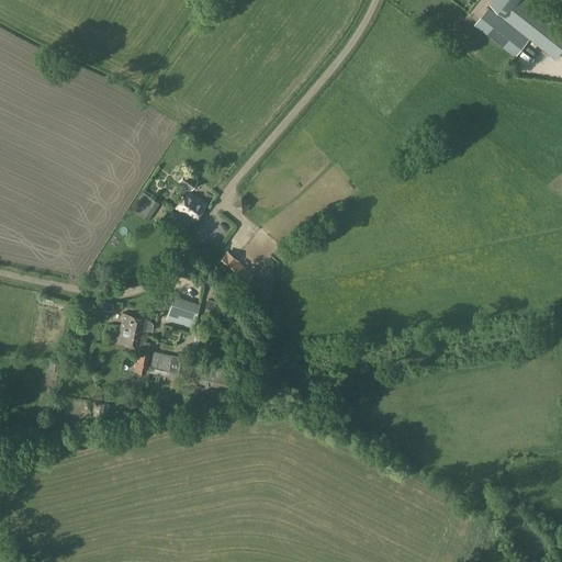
[(494,0),(491,3),(507,17),(519,0),(494,0)]
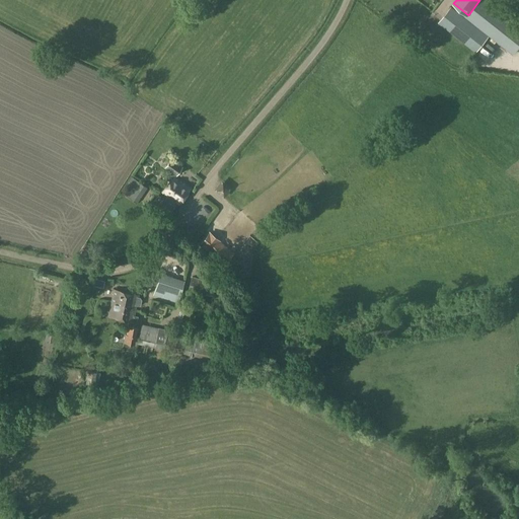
[(486,0),(479,0),(468,15),(465,18),(489,36),(513,55),(518,46),(518,25),(490,3),(486,0)]
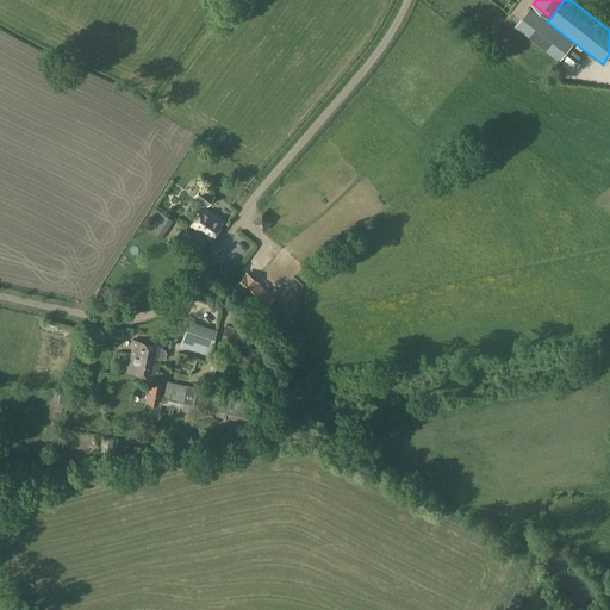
[(584,0),(591,12),(598,8),(592,0),(584,0)]
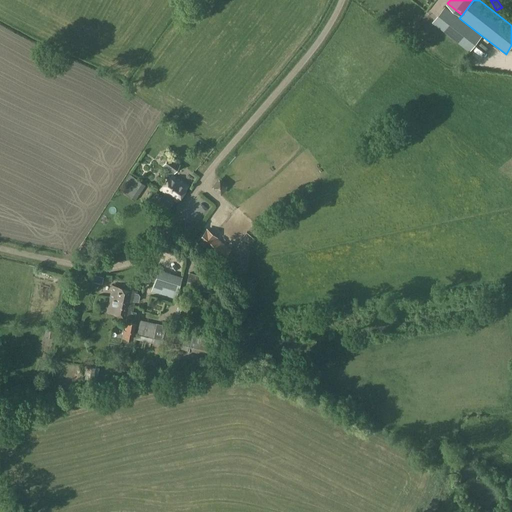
[(445,6),(432,22),(469,52),(482,36),(459,18),(445,6)]
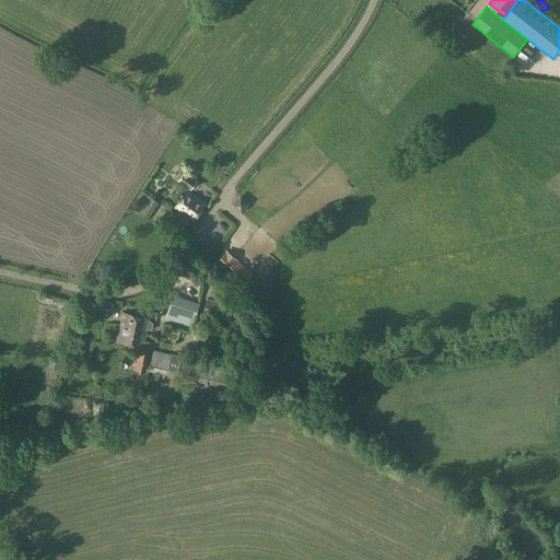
[(184,195),(176,208),(181,211),(172,224),(183,232),(193,219),(195,220),(207,202),(188,189),(189,188),(190,189),(197,179),(184,171),(177,181),(185,186),(181,191),(184,195)]
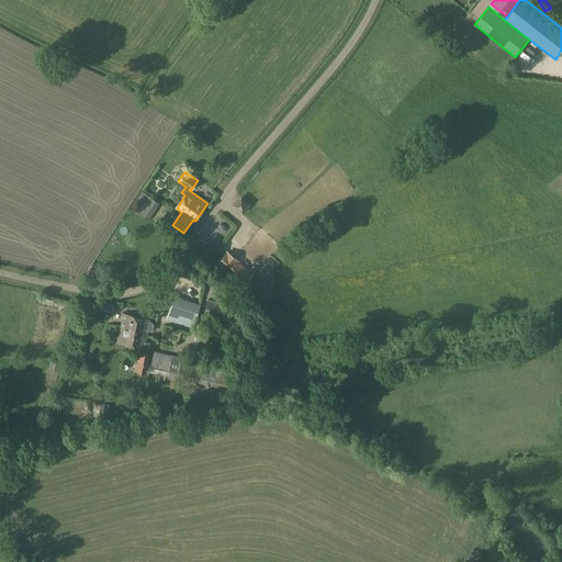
[(147,195),(143,192),(137,200),(142,202),(147,195)]
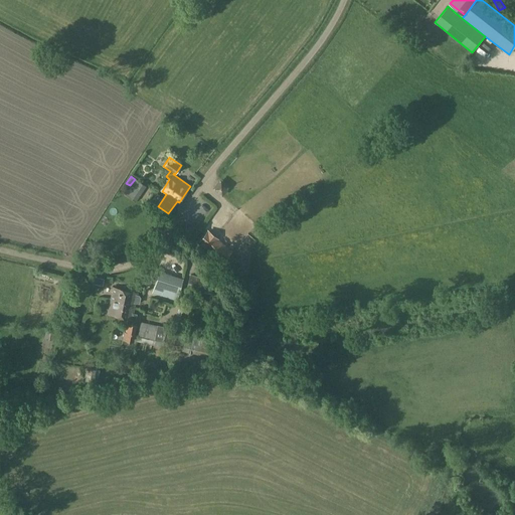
[(208,231),(199,241),(223,262),(232,251),(208,231)]
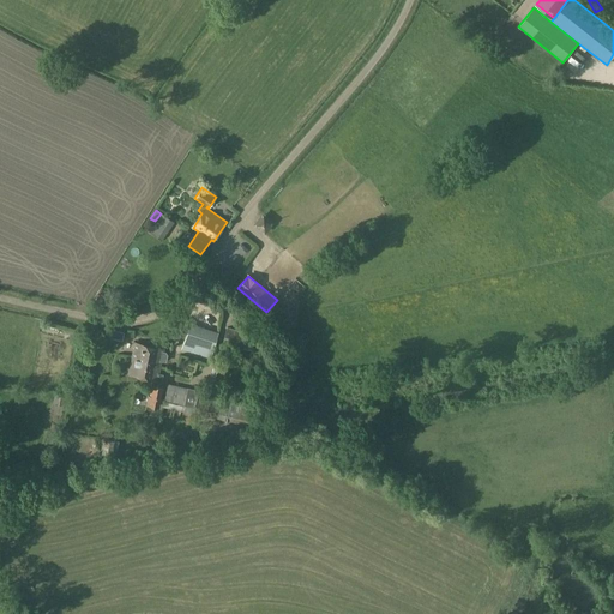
[(210,357),(218,332),(191,324),(182,349),(210,357)]
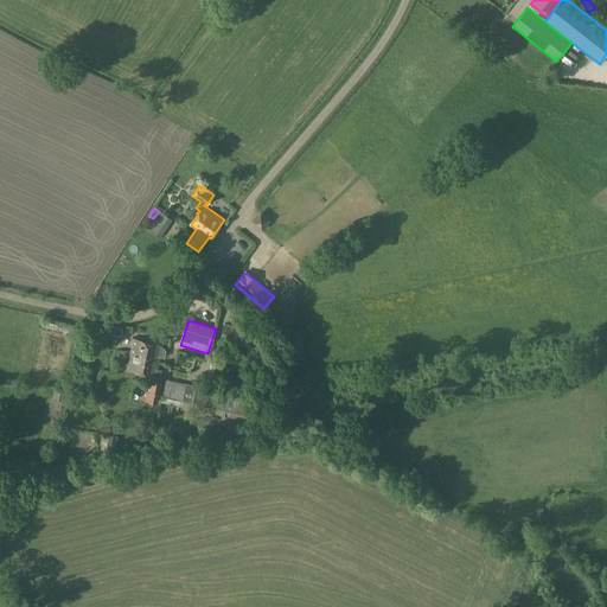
[(164,349),(161,347),(161,345),(133,340),(129,355),(148,358),(147,360),(158,363),(159,357),(164,357),(165,350),(164,349)]
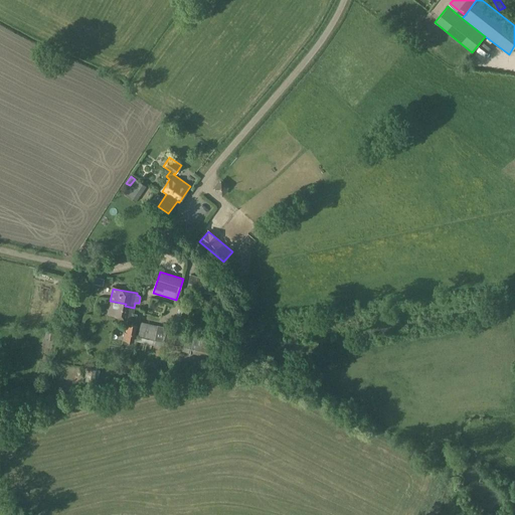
[(126,304),(110,301),(108,314),(130,319),(136,320),(137,313),(133,312),(134,308),(125,306),(126,304)]
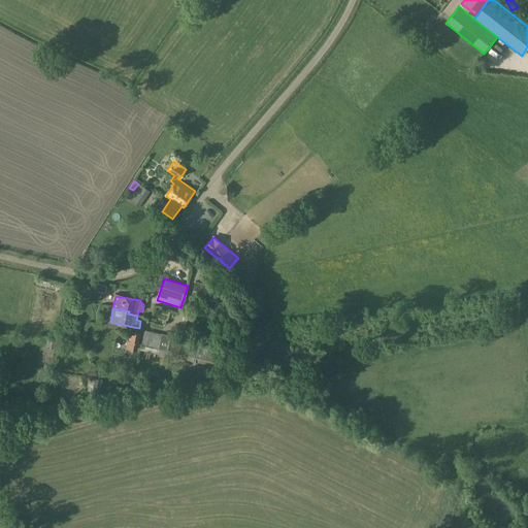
[(139,332),(128,330),(125,348),(136,350),(139,332)]
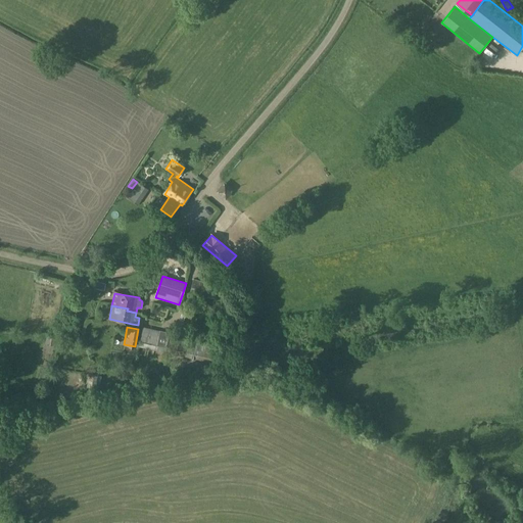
[(219,344),(143,327),(139,346),(156,350),(155,358),(167,361),(168,352),(215,364),(219,344)]
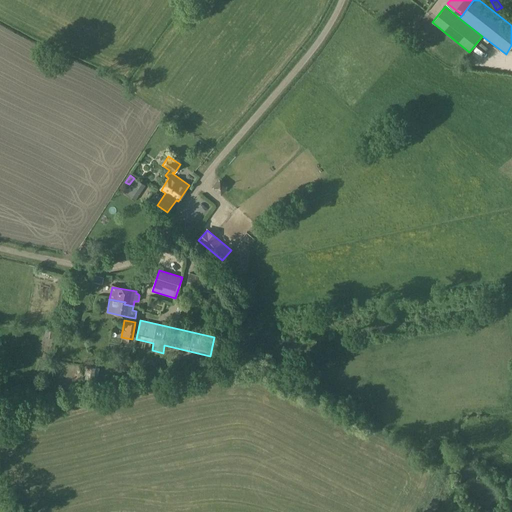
[(55,329),(49,328),(46,328),(45,335),(54,336),(55,329)]
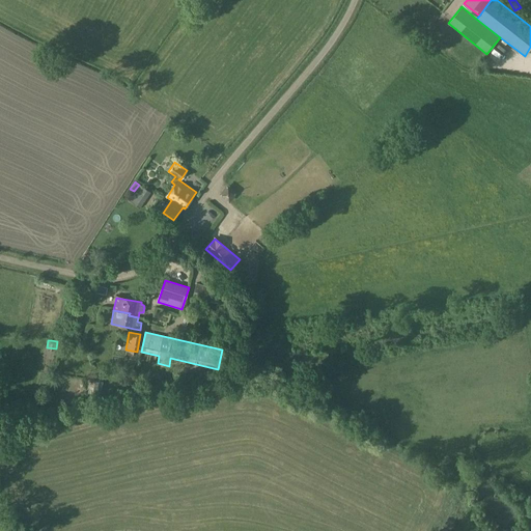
[(63,346),(73,356),(79,350),(71,340),(63,346)]
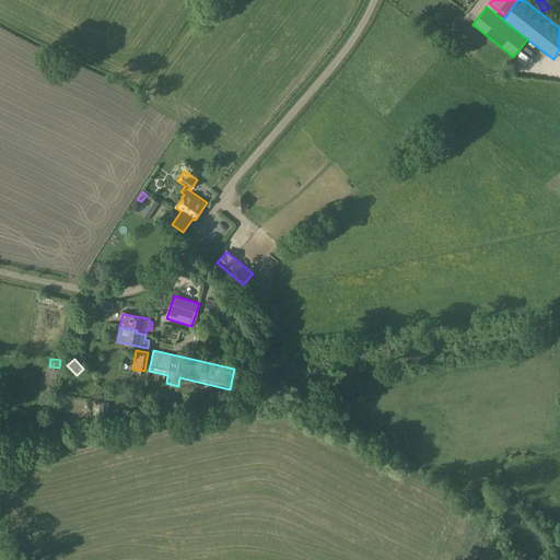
[(104,407),(105,399),(93,398),(93,407),(104,407)]
